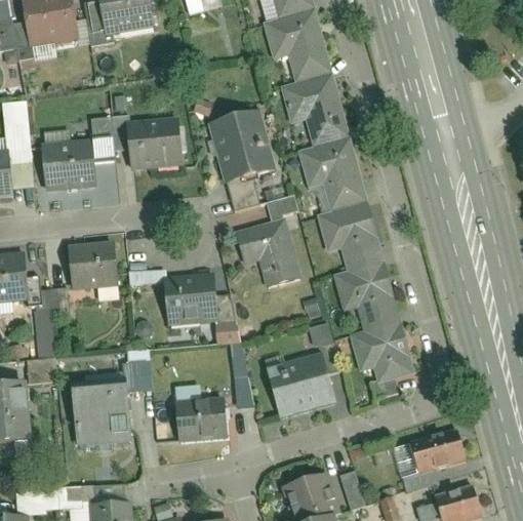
[(21,0),(28,47),(77,40),(71,0),(21,0)]
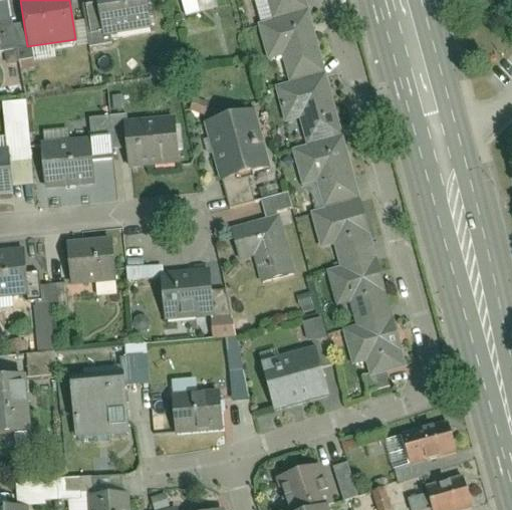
[(149,27),(145,0),(95,0),(100,33),(149,27)]
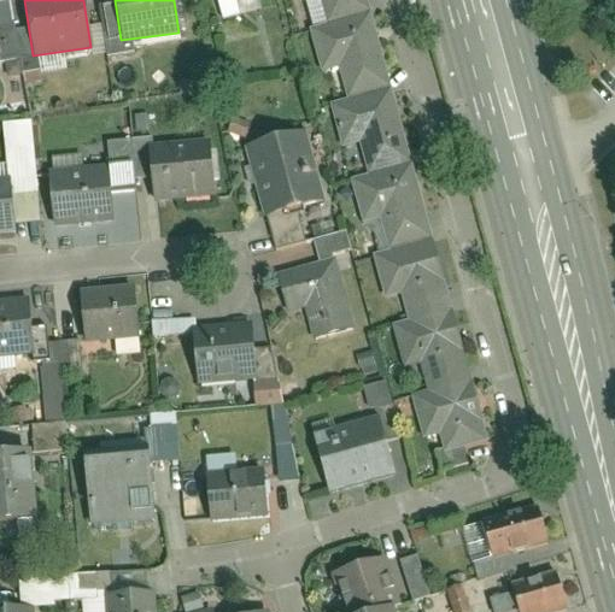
[(321,0),(327,19),(308,24),(320,70),(339,65),(347,98),(331,103),(341,142),(358,137),(368,174),(350,178),(363,223),(380,218),(388,249),(373,253),(385,294),(402,289),(409,316),(393,321),(405,364),(420,359),(427,388),(411,392),(423,435),(438,431),(443,448),(486,436),(365,0),(321,0)]
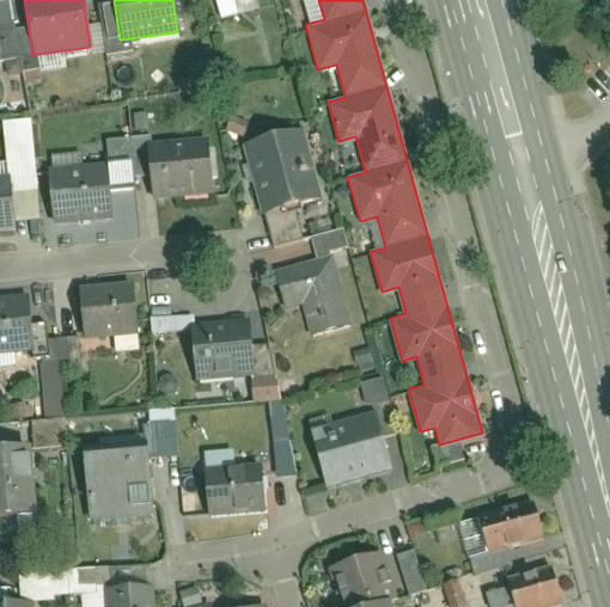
[(107,26),(117,24),(115,4),(103,6),(107,26)]
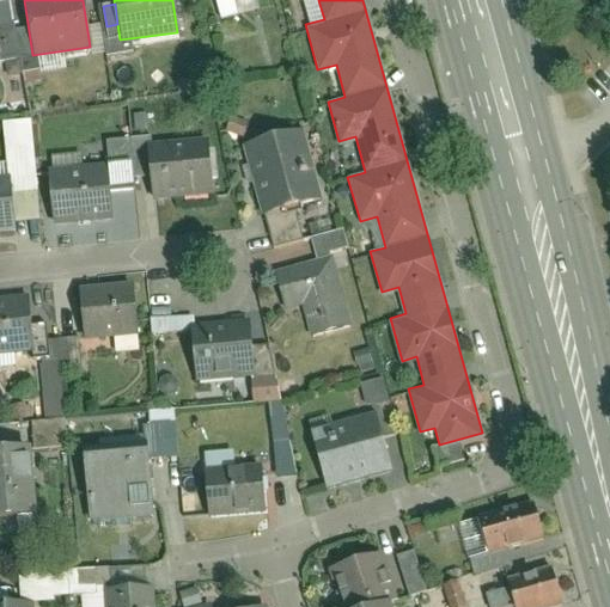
[(292,129),(242,143),(263,216),(313,202),(292,129)]
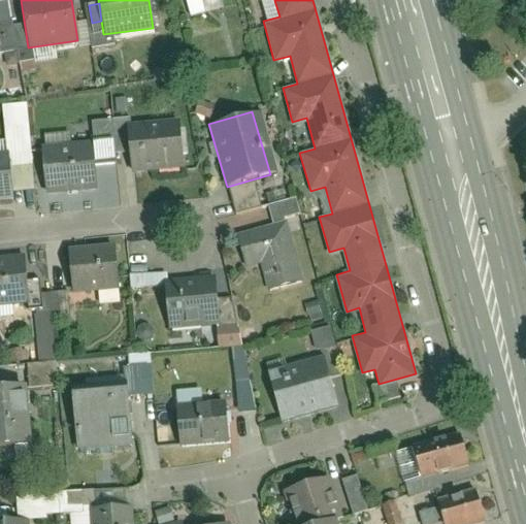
[(183,167),(177,118),(123,123),(128,172),(183,167)]
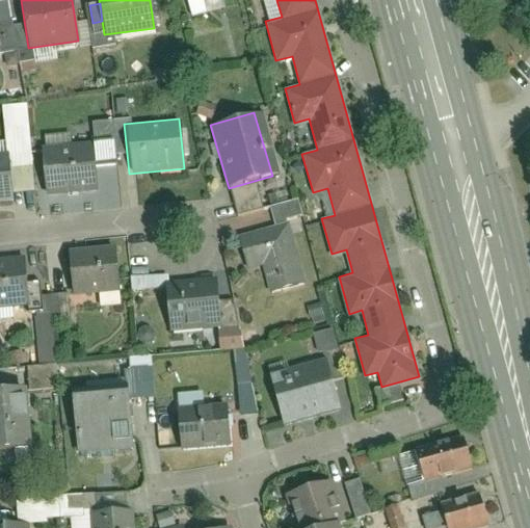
[(89,141),(40,148),(46,195),(96,189),(89,141)]
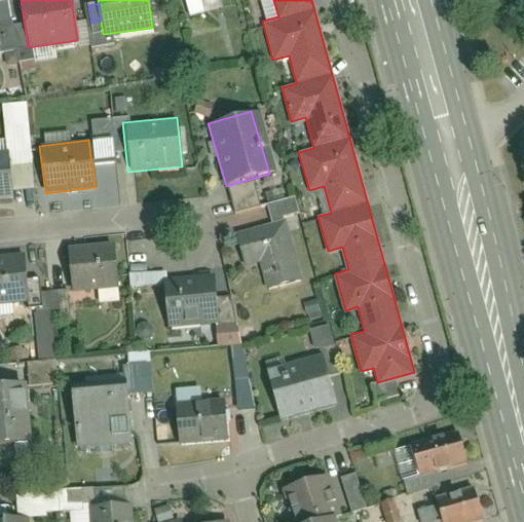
[(6,154),(0,155),(0,199),(11,198),(6,154)]
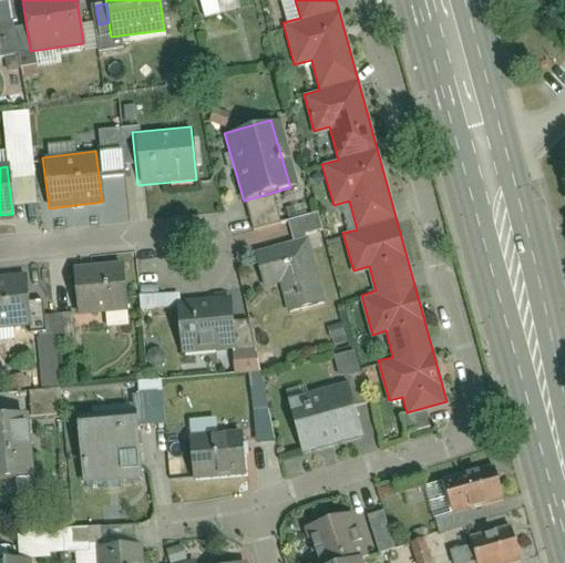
[(308,233),(252,251),(264,287),(280,282),(290,316),(330,304),(308,233)]
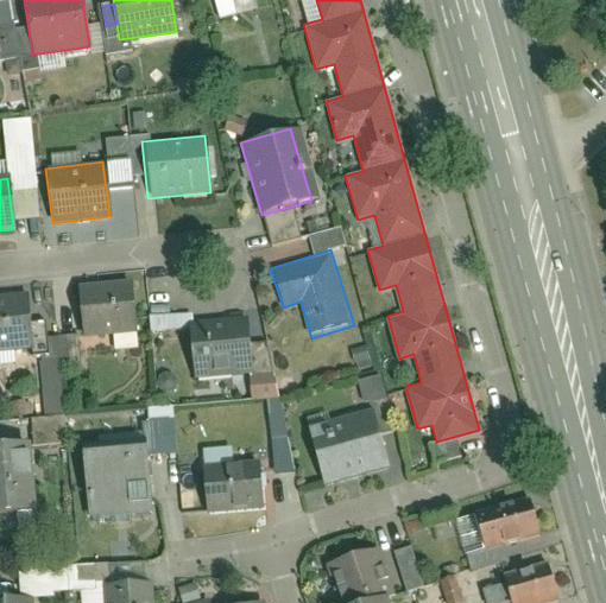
[(134,331),(130,283),(77,287),(82,336),(134,331)]
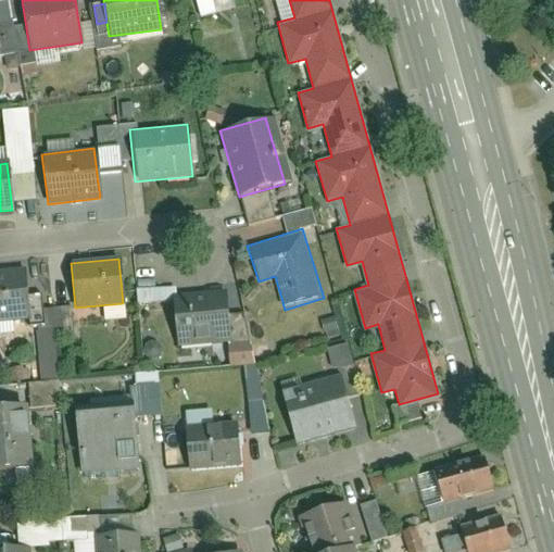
[(0,320),(29,317),(26,274),(0,276),(0,320)]
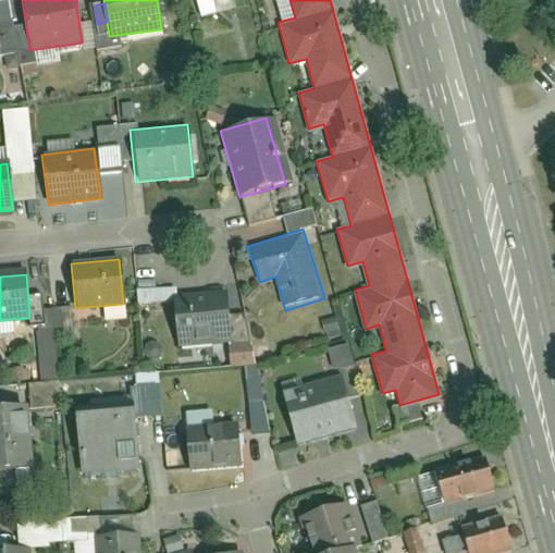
[(225,293),(174,297),(177,345),(229,341),(225,293)]
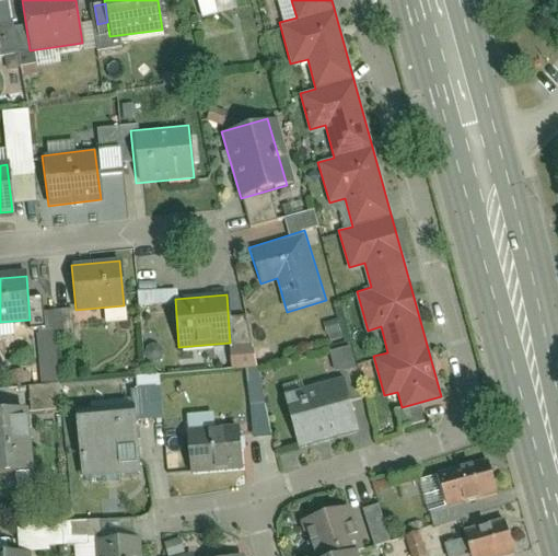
[(70,336),(69,307),(43,309),(44,327),(35,327),(38,380),(58,379),(55,336),(70,336)]
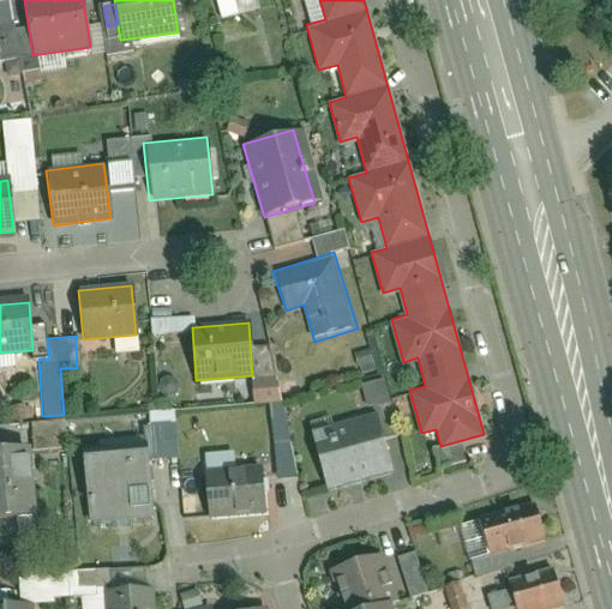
[(251,377),(253,402),(279,399),(276,374),(251,377)]
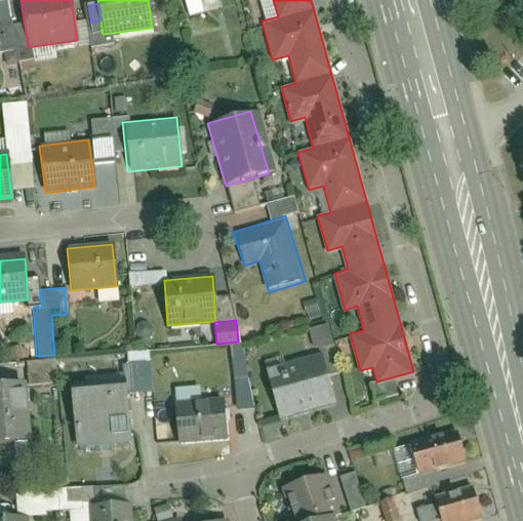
[(328,323),(309,326),(312,347),(331,344),(328,323)]
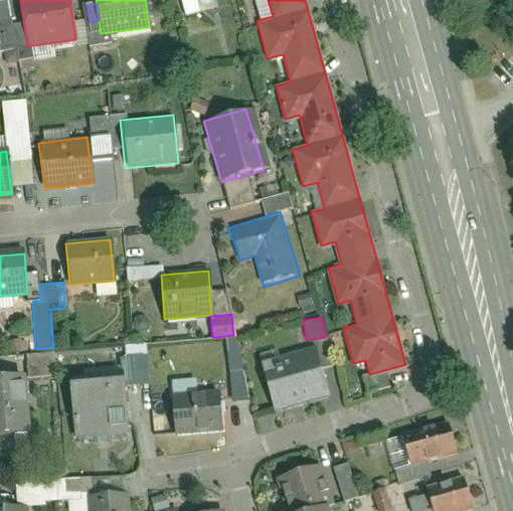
[(260,360),(273,410),(327,396),(314,346),(260,360)]
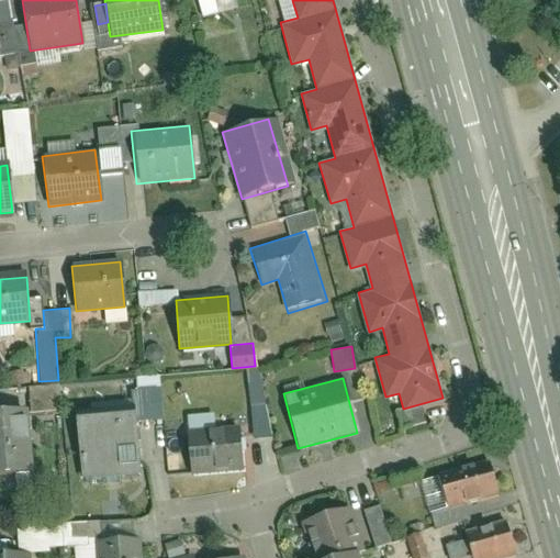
[(29,384),(30,411),(59,409),(58,382),(29,384)]
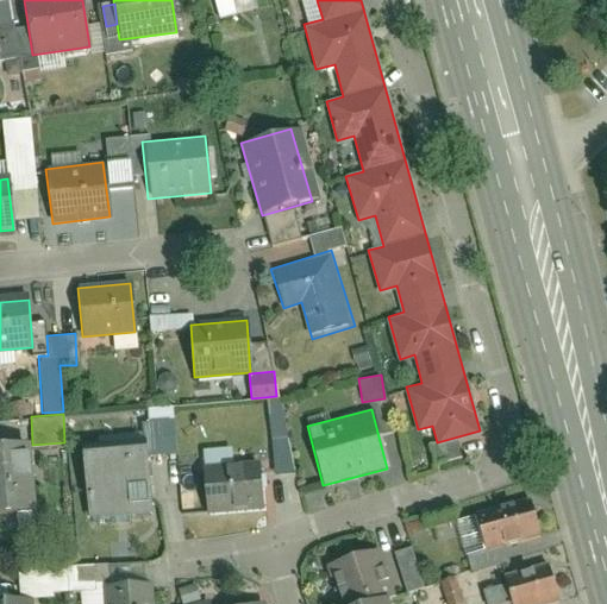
[(292,470),(289,436),(274,438),(276,471),(292,470)]
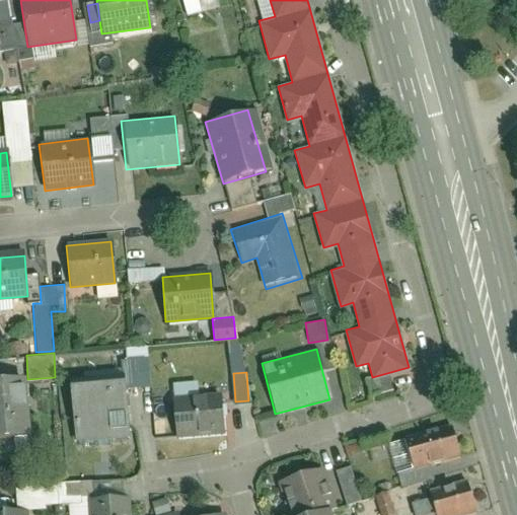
[(0,439),(26,436),(20,379),(0,381),(0,439)]
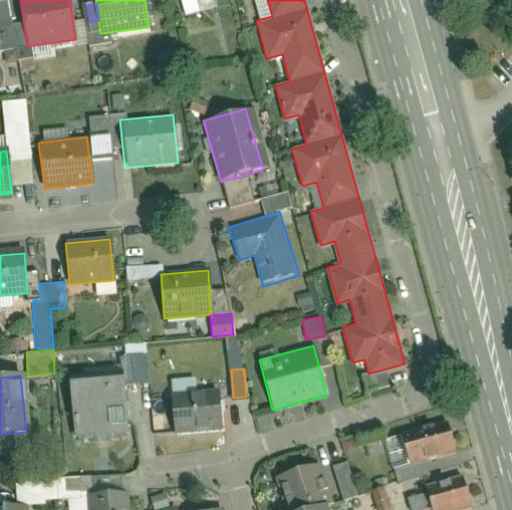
[(122,376),(69,381),(75,438),(128,432),(122,376)]
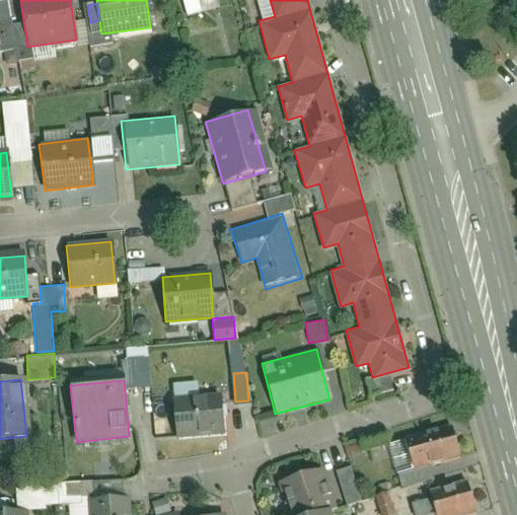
[(226,433),(224,397),(174,400),(176,436),(226,433)]
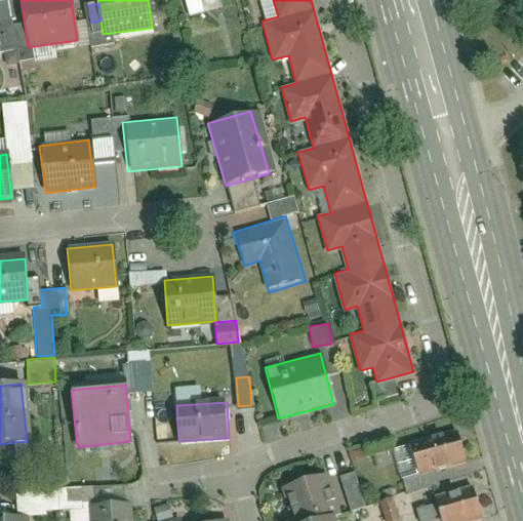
[(464,459),(456,431),(411,442),(419,472),(464,459)]
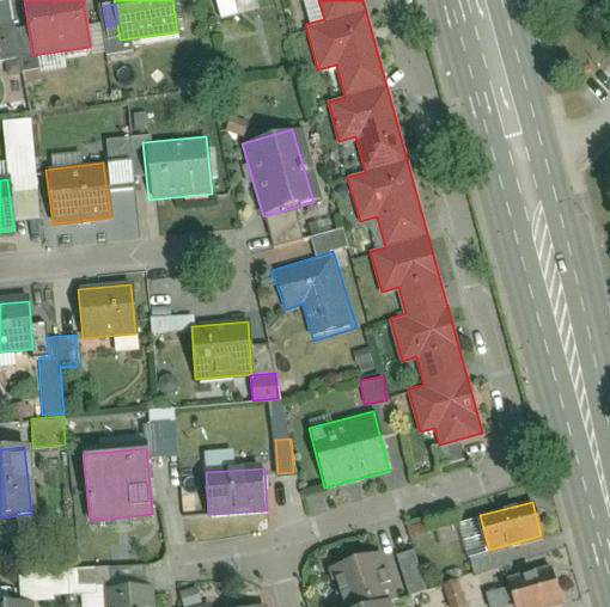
[(415,549),(397,552),(406,594),(424,590),(415,549)]
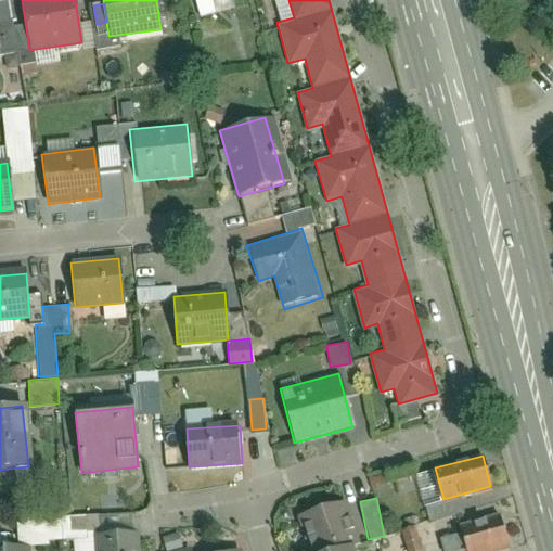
[(339,502),(297,517),(308,550),(342,550),(341,549),(354,545),(339,502)]
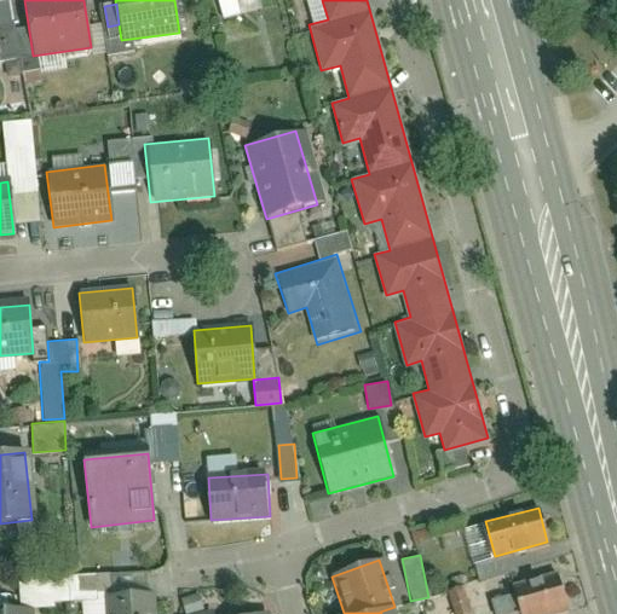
[(543,613),(566,607),(557,573),(513,586),(520,613),(543,613)]
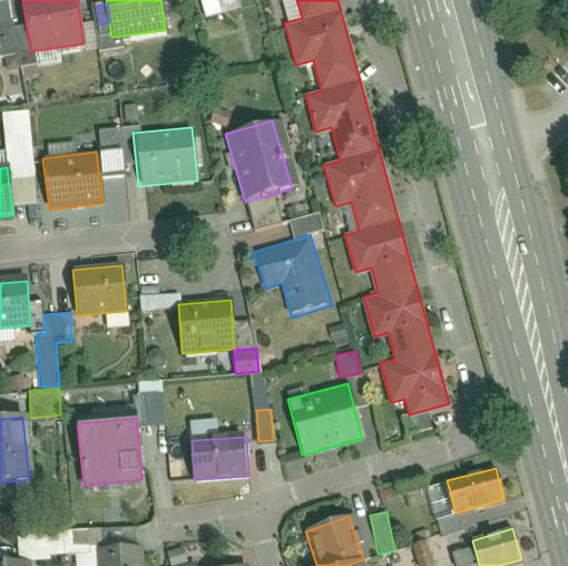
[(419,544),(424,565),(430,565),(433,565),(427,542),(419,544)]
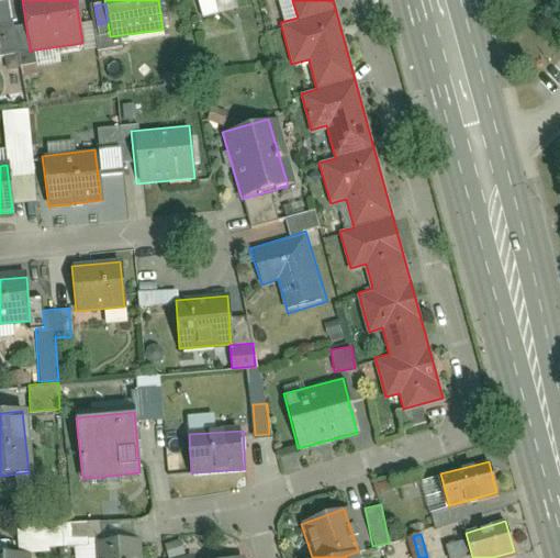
[(166,555),(183,553),(181,538),(165,540),(166,555)]
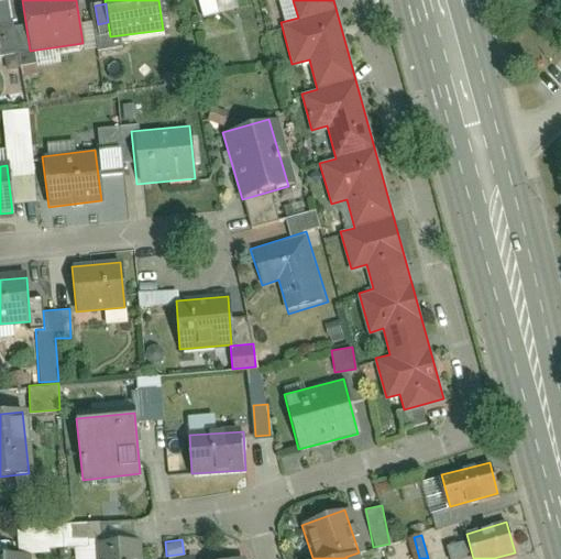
[(138,558),(138,541),(97,544),(97,558),(138,558)]
